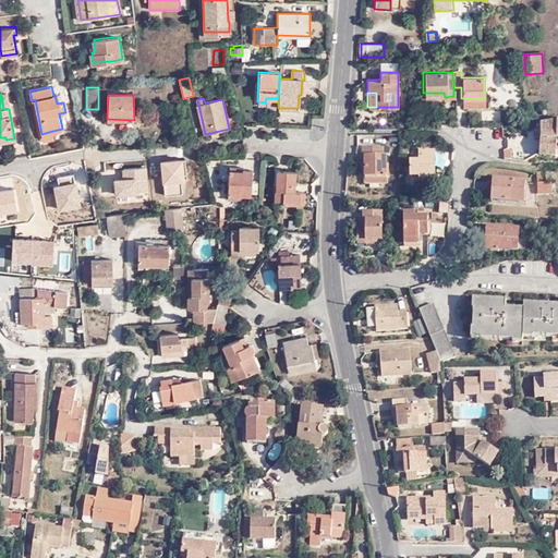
[(541,155),(556,155),(556,150),(556,122),(541,125),(543,138),(541,138),(541,155)]
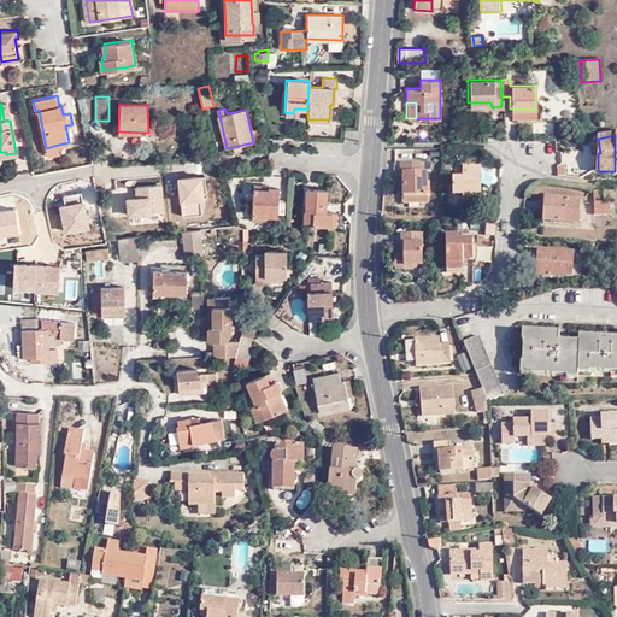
[(58,145),(46,148),(48,154),(60,153),(58,145)]
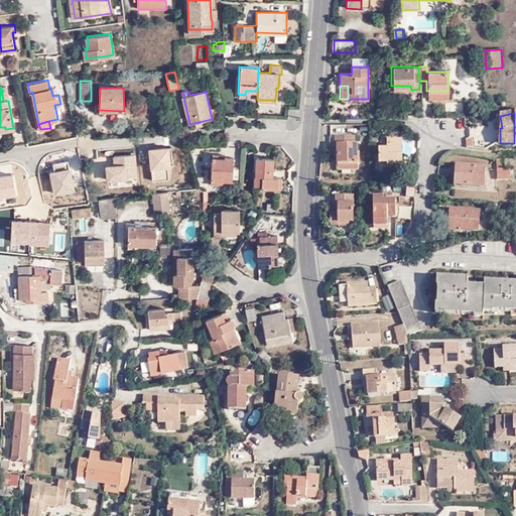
[(332,145),(335,145),(337,145),(337,155),(337,164),(338,164),(354,164),(354,154),(357,154),(357,144),(354,144),(354,137),(332,137),(332,145)]
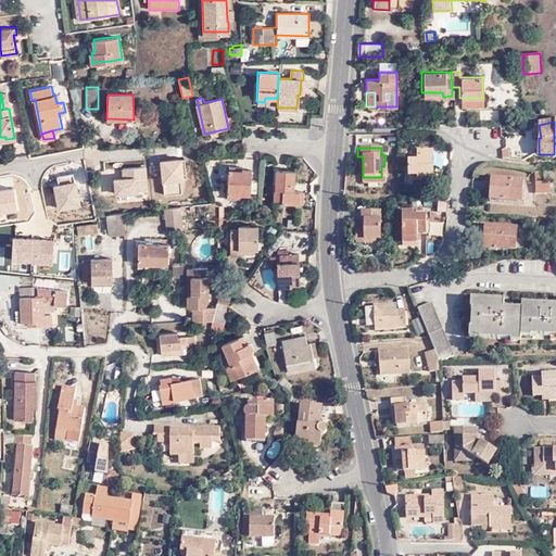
[(417,177),(417,179),(433,179),(432,150),(417,150),(417,161),(408,161),(408,177),(417,177)]
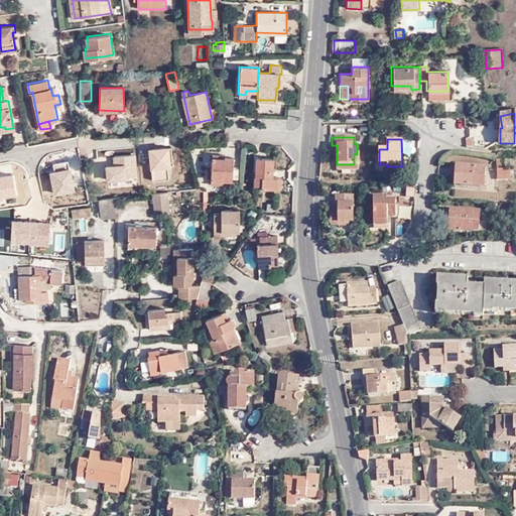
[(136,177),(134,154),(114,156),(116,179),(136,177)]
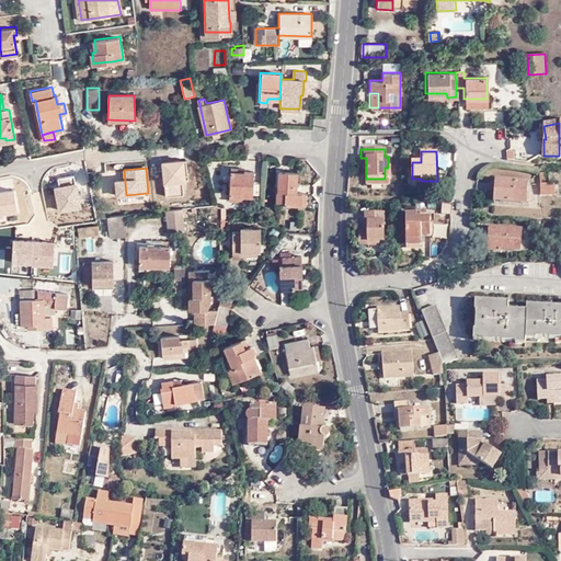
[(252,171),(242,170),(242,172),(228,172),(227,199),(241,201),(241,196),(250,196),(252,171)]
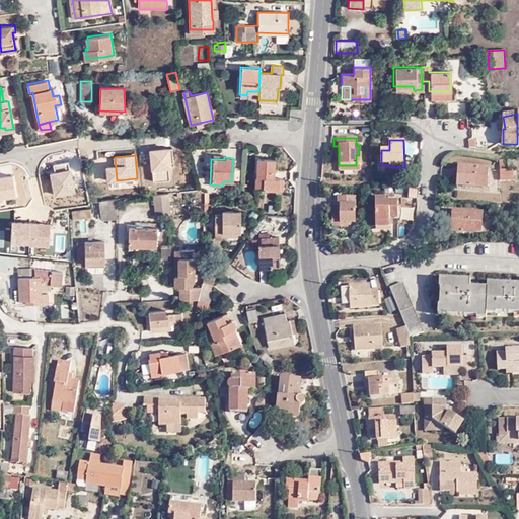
[(255,161),(255,174),(256,174),(257,179),(252,179),(252,189),(261,190),(261,191),(280,192),(281,181),(272,180),(273,161),(255,161)]
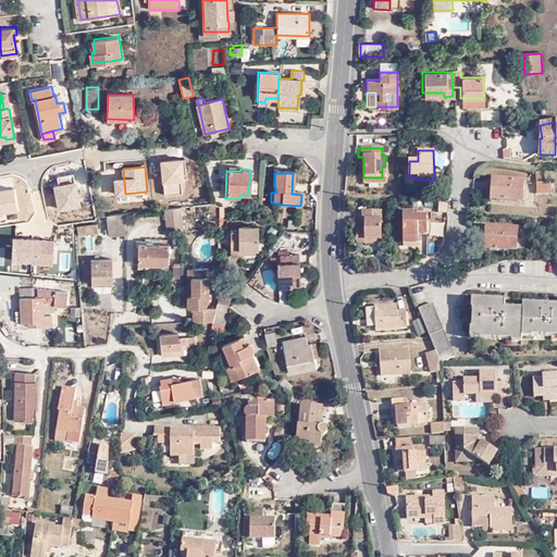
[(492,180),(491,193),(497,193),(497,201),(523,202),(524,180),(492,180)]
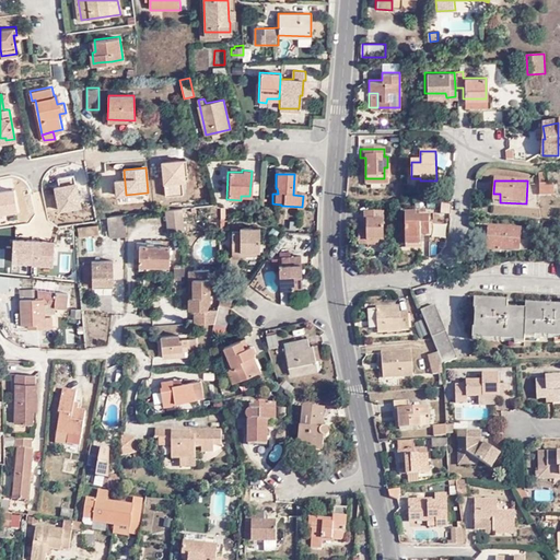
[(539,185),(540,196),(553,195),(555,184),(545,185),(539,185)]
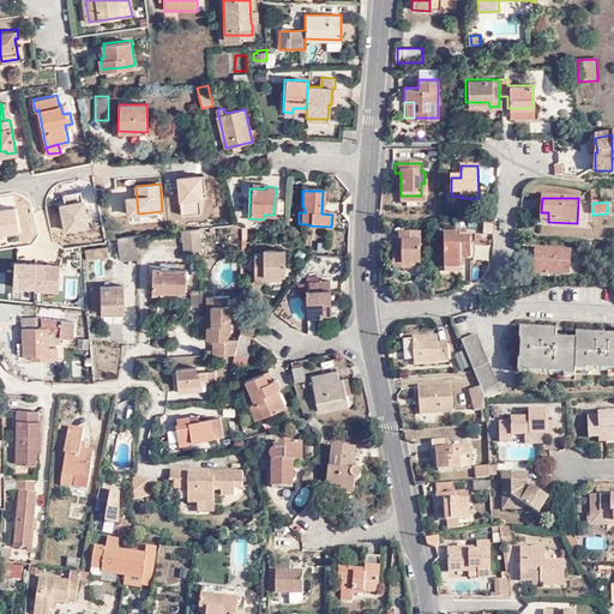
[(179,218),(179,210),(169,210),(169,220),(179,218)]
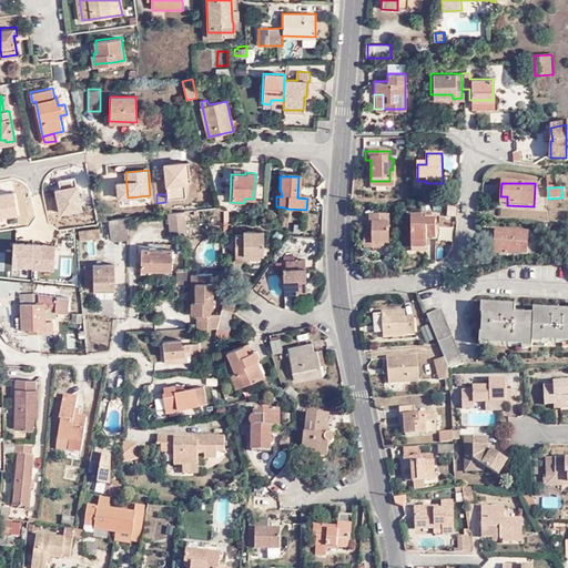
[(184,211),(168,212),(169,234),(182,233),(185,233),(184,211)]
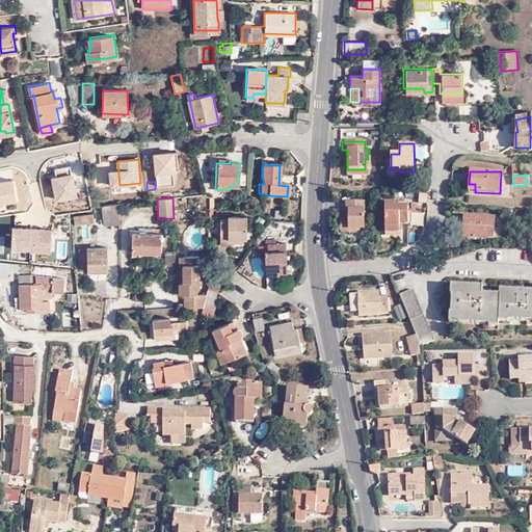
[(46,214),(45,202),(3,203),(4,216),(14,216),(14,217),(28,216),(27,215),(46,214)]
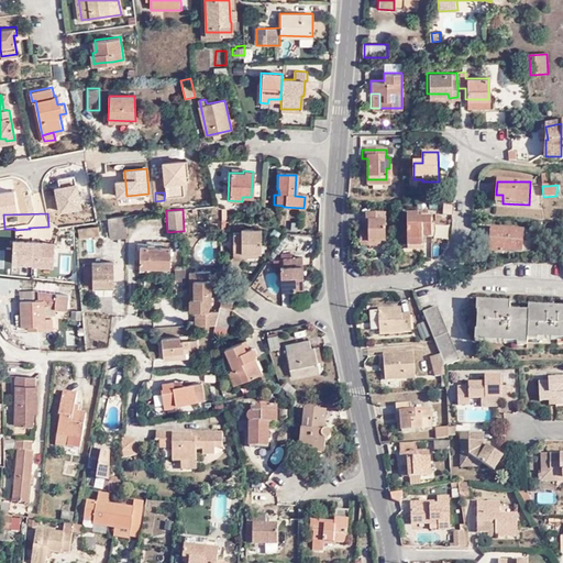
[(384,247),(384,217),(364,216),(364,235),(359,235),(359,247),(384,247)]
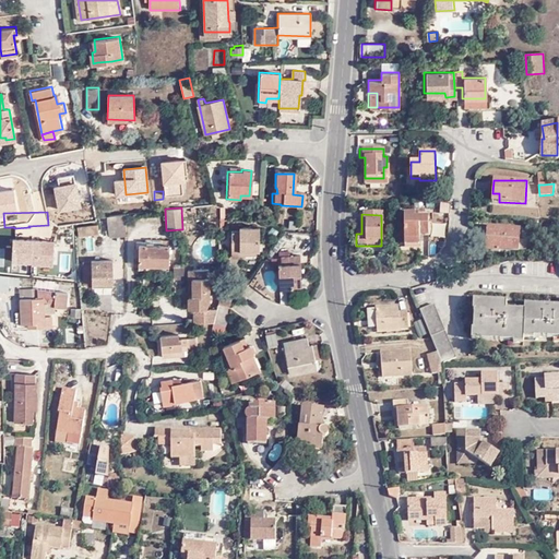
[(411,218),(411,214),(401,214),(401,246),(416,246),(416,238),(426,237),(425,218),(411,218)]
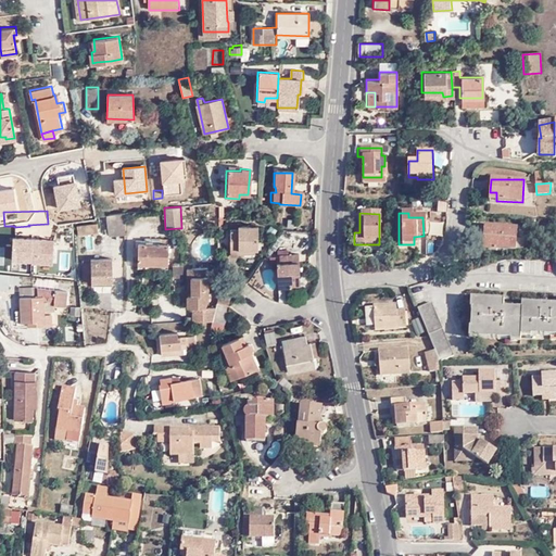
[(125,230),(124,217),(103,219),(105,231),(125,230)]
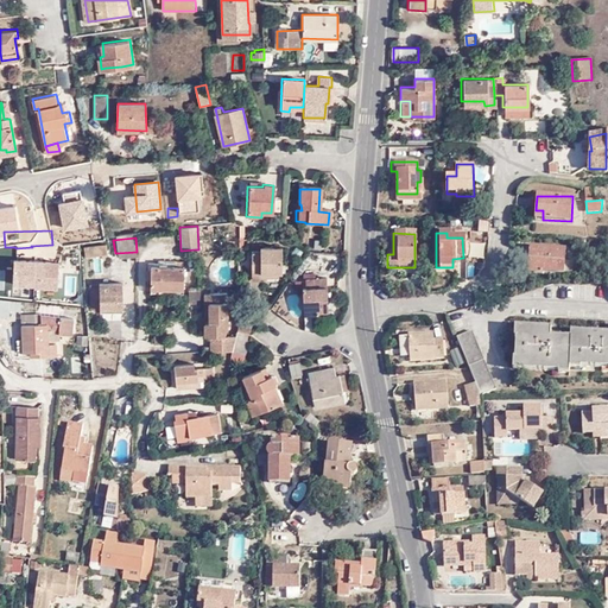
[(108,255),(107,245),(84,247),(86,258),(108,255)]
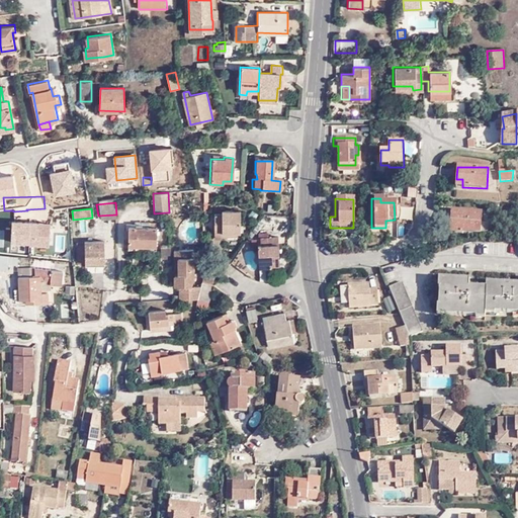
[(210,237),(219,237),(219,235),(233,235),(236,235),(237,212),(220,212),(220,214),(211,214),(210,237)]
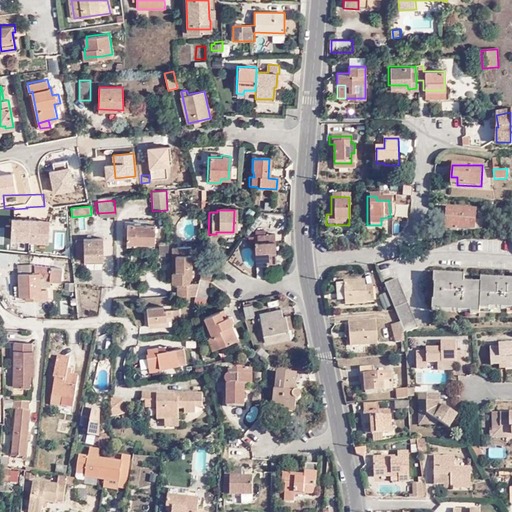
[(447,210),(447,222),(451,222),(450,231),(460,232),(461,230),(478,230),(478,210),(447,210)]
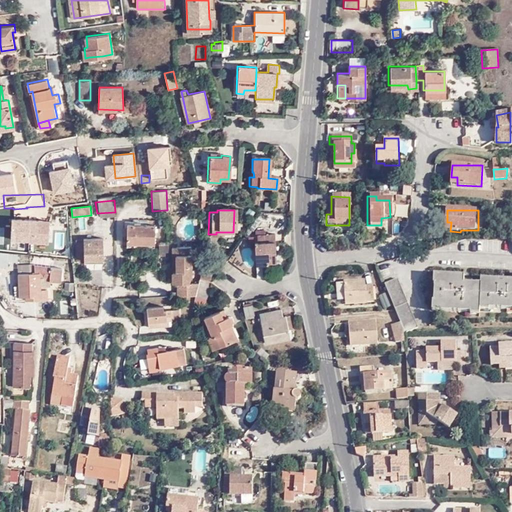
[(145,224),(145,219),(133,219),(132,224),(126,224),(125,243),(153,244),(154,224),(145,224)]
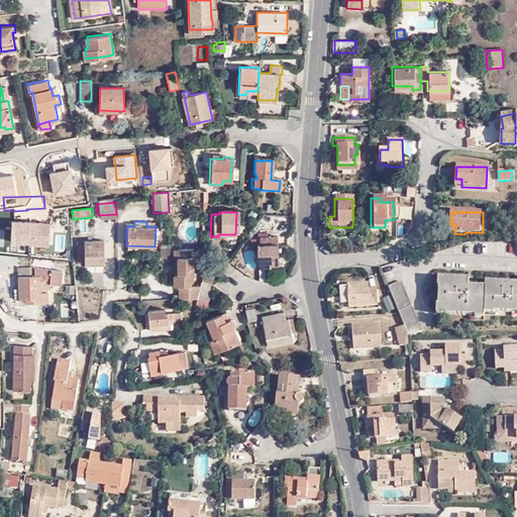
[(84,243),(84,260),(84,263),(103,263),(103,239),(83,239),(84,243)]
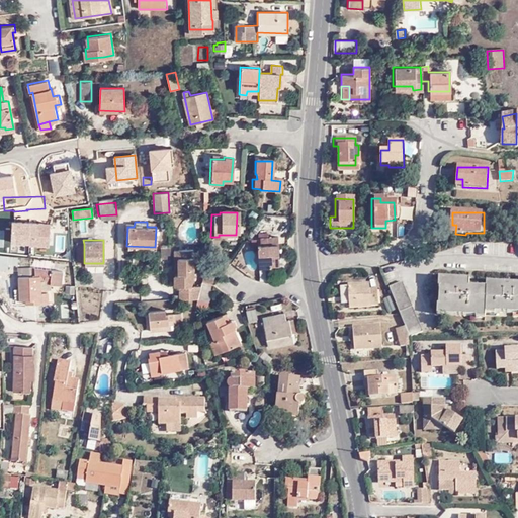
[(277,267),(277,240),(259,240),(259,247),(257,247),(257,269),(270,269),(270,267),(277,267)]
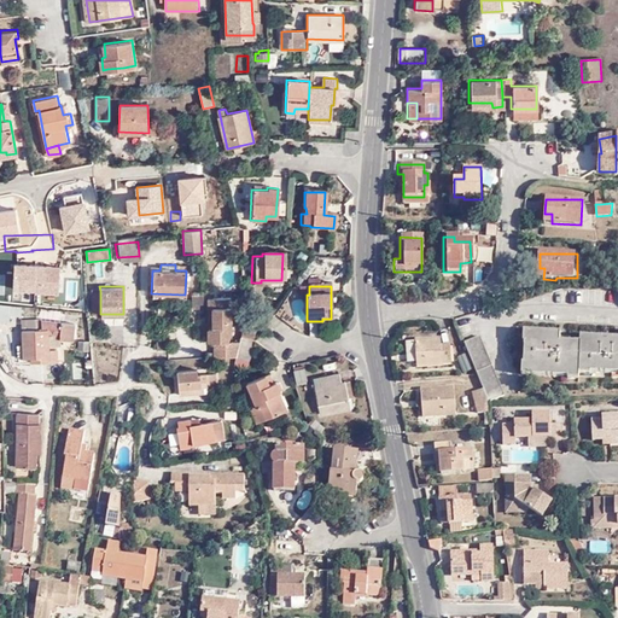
[(237,356),(238,350),(239,340),(225,340),(229,326),(229,315),(233,315),(233,309),(229,308),(229,296),(210,296),(211,326),(207,326),(207,340),(214,340),(213,356),(237,356)]
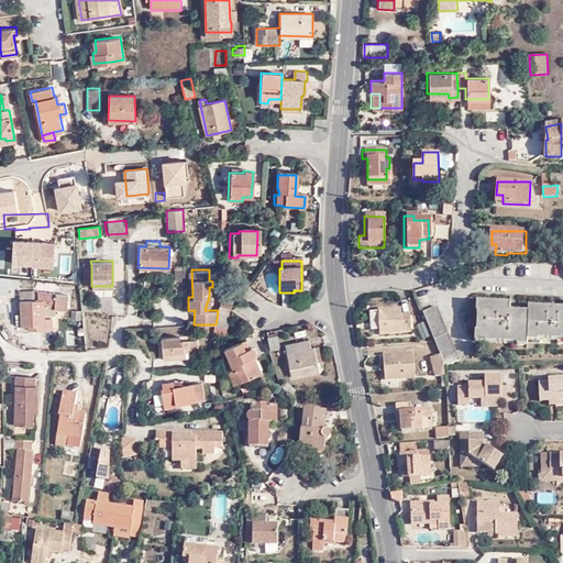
[(0,290),(8,291),(8,286),(9,277),(0,276),(0,290)]
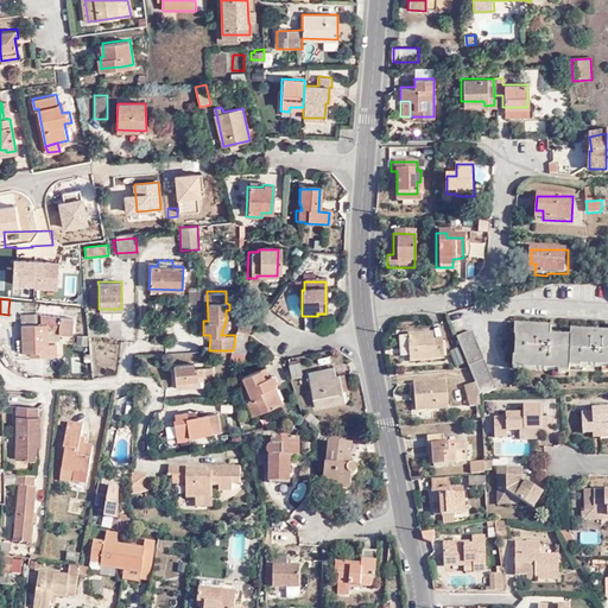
[(10,299),(8,309),(21,310),(21,301),(10,299)]
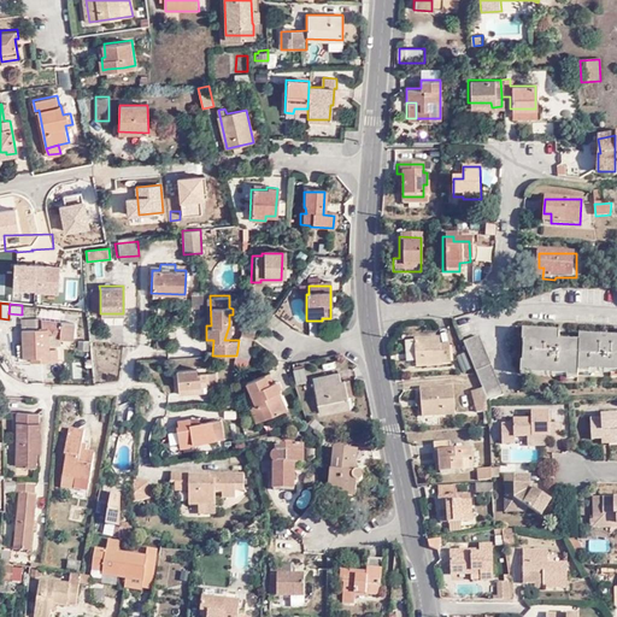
[(63,309),(42,307),(43,319),(62,321),(63,309)]
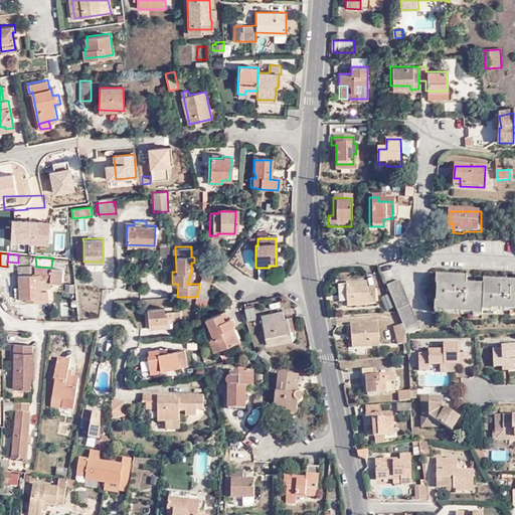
[(51,268),(36,267),(36,268),(31,268),(31,266),(19,266),(20,287),(16,288),(16,299),(20,299),(27,299),(32,299),(32,302),(50,301),(50,291),(46,291),(47,287),(54,287),(54,282),(63,282),(64,269),(51,268)]
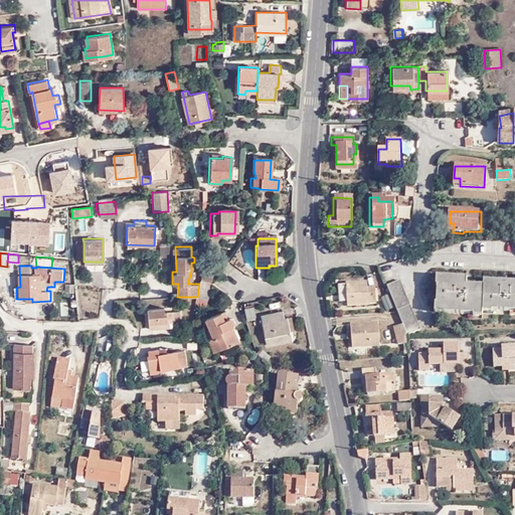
[(199,282),(209,285),(210,277),(200,275),(199,282)]
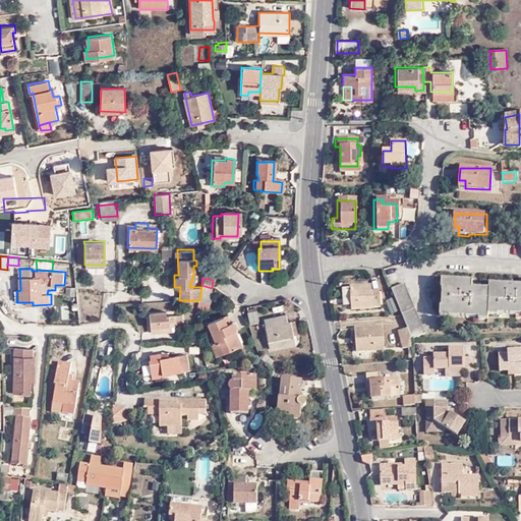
[(520,283),(508,283),(508,285),(489,284),(489,289),(472,289),(472,282),(441,281),(441,291),(442,291),(442,307),(440,307),(440,317),(487,320),(488,313),(520,315),(520,283)]
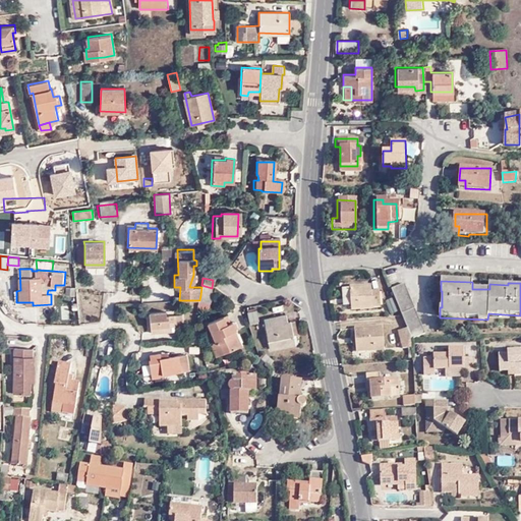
[(212,297),(213,288),(212,288),(201,285),(201,287),(200,295),(212,297)]
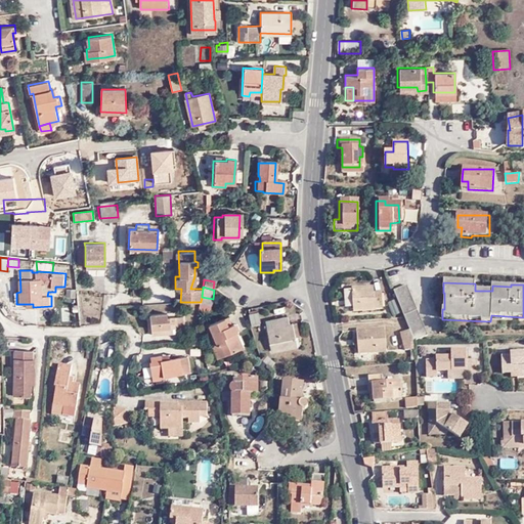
[(410,332),(415,342),(428,337),(407,289),(393,294),(396,300),(404,320),(410,332)]
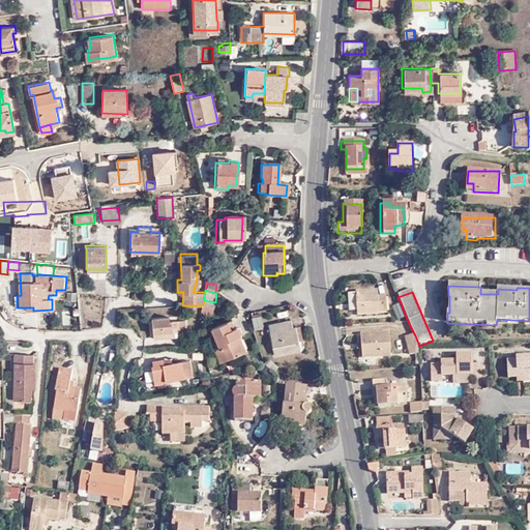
[(378,299),(377,293),(355,294),(356,316),(386,315),(385,298),(378,299)]
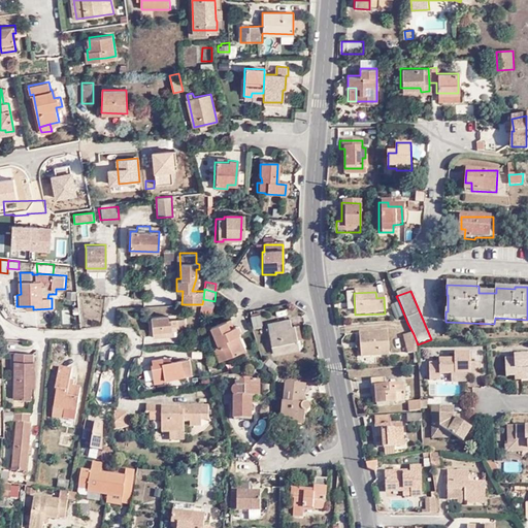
[(212,308),(215,301),(203,299),(202,304),(202,307),(212,308)]
